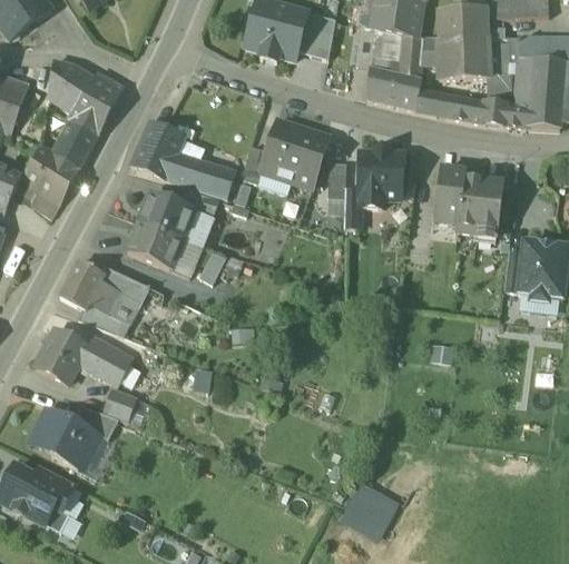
[(0,0),(0,26),(9,39),(50,9),(43,0),(0,0)]
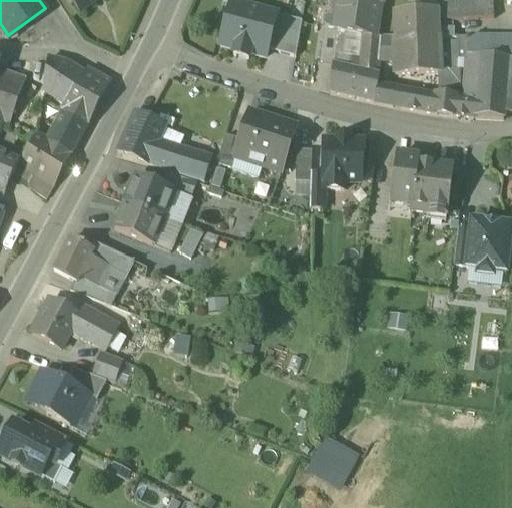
[(74,0),(80,9),(92,0),(74,0)]
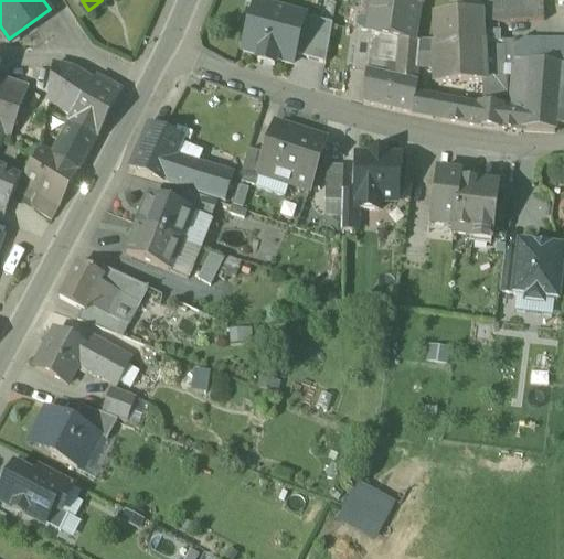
[(276,55),(293,60),(295,52),(305,13),(255,0),(243,46),(259,51),(257,56),(275,62),(276,55)]
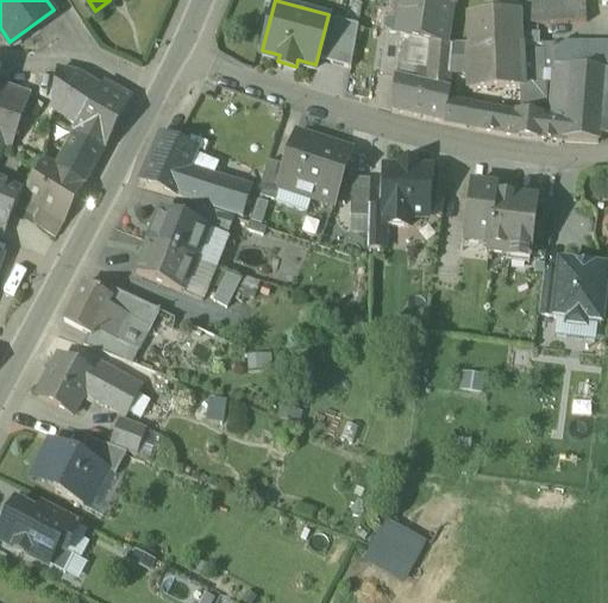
[(447,42),(452,1),(444,0),(399,0),(395,29),(394,31),(406,33),(428,38),(447,42)]
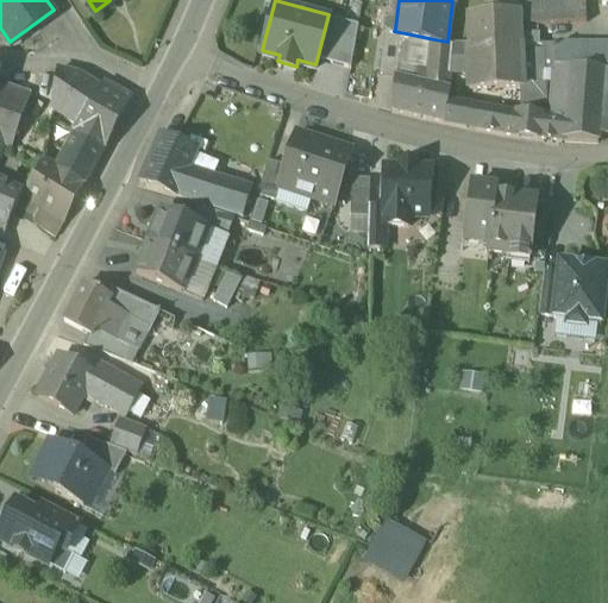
[(546,7),(546,0),(519,0),(520,8),(520,18),(546,18),(546,14),(546,7)]
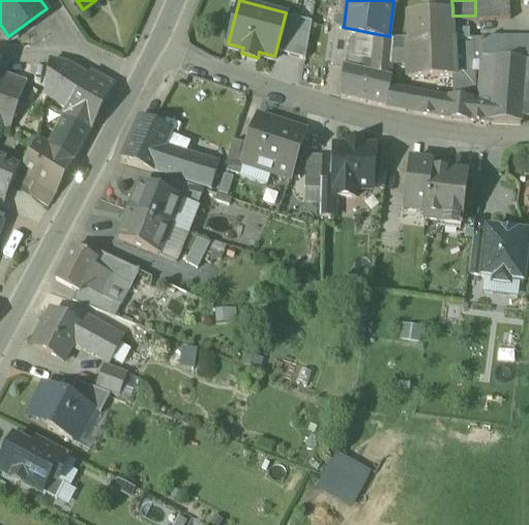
[(475,12),(475,16),(511,15),(510,0),(475,0),(475,6),(475,12)]
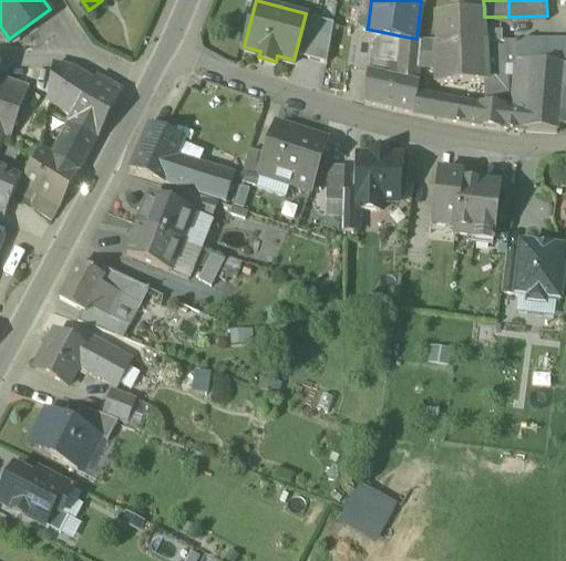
[(433,12),(435,40),(435,41),(485,38),(485,29),(484,17),(484,8),(433,12)]
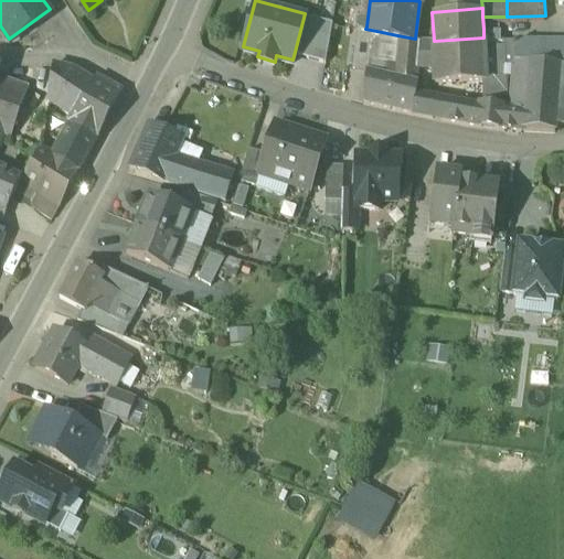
[(332,20),(305,13),(295,52),(325,60),(332,20)]
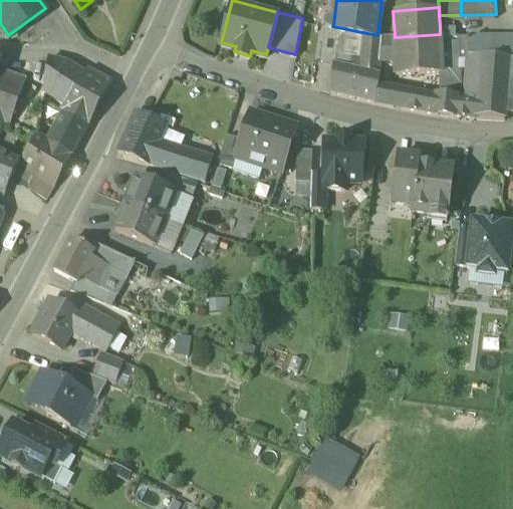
[(333,64),(337,64),(342,28),(332,26),(333,24),(326,24),(321,59),(333,61),(333,64)]
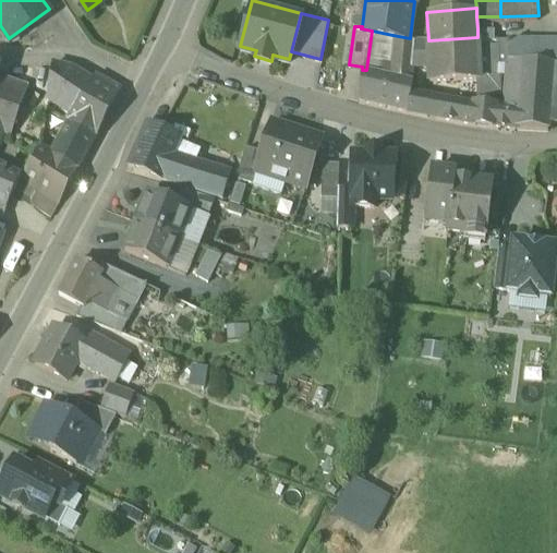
[(366,70),(389,74),(392,35),(372,31),(366,70)]
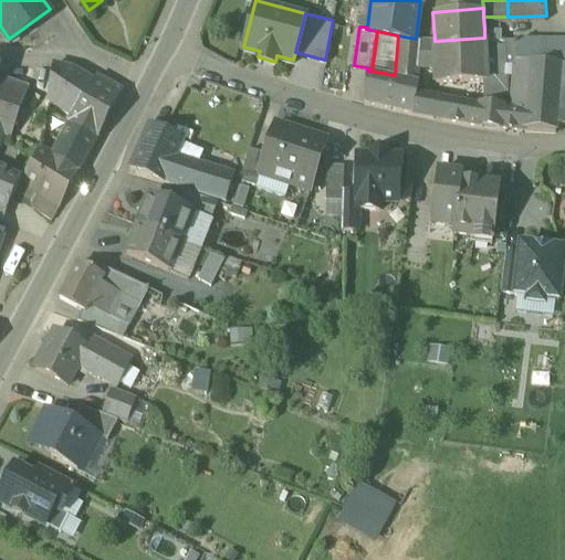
[(395,75),(417,80),(418,63),(419,56),(420,40),(416,39),(398,35),(395,75)]
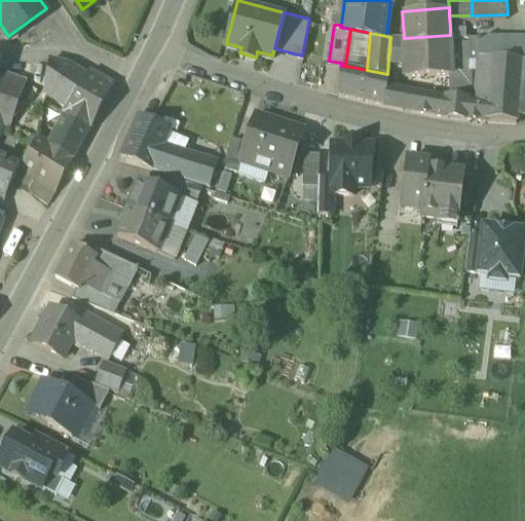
[(405,74),(449,72),(453,71),(451,40),(451,35),(450,35),(404,38),(404,37),(391,37),(389,52),(389,59),(404,59),(405,74)]
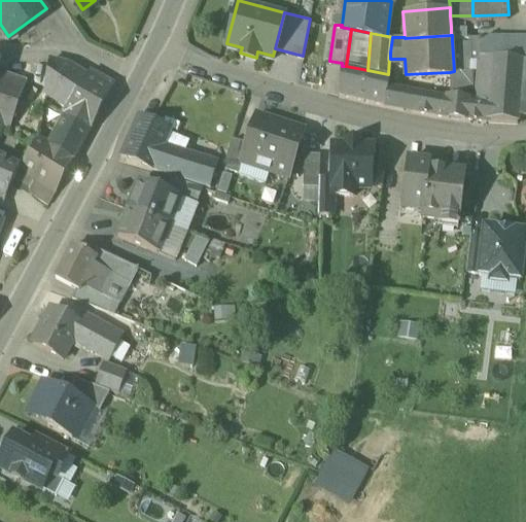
[(469,40),(452,40),(454,71),(450,72),(451,90),(472,89),(471,59),(479,59),(481,35),(468,35),(469,40)]
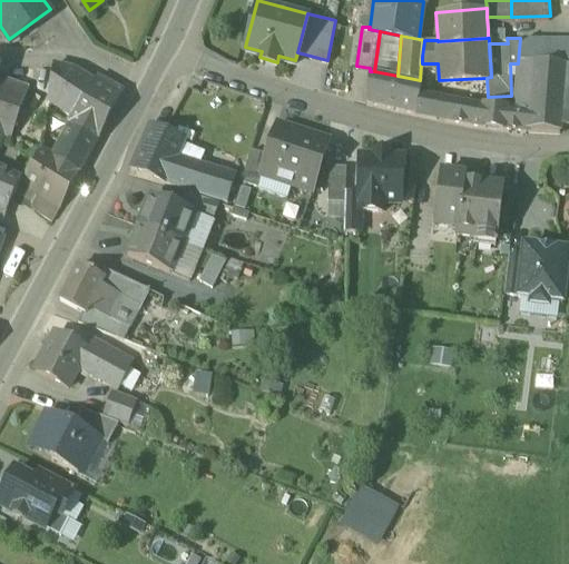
[(568,38),(521,38),(519,59),(566,65),(568,63),(568,38)]
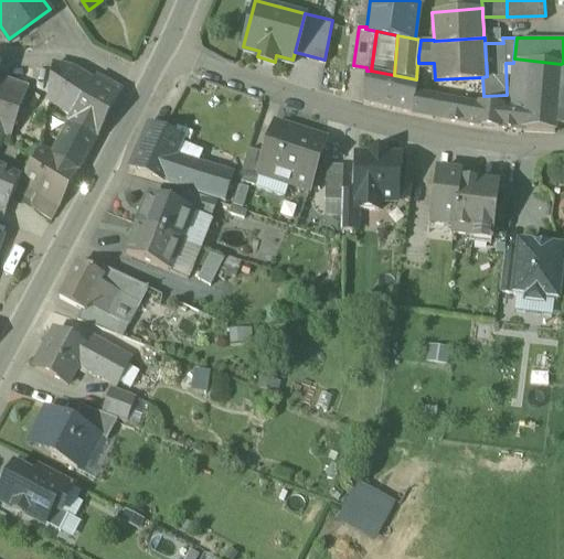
[(556,130),(556,124),(561,64),(514,58),(514,63),(513,63),(512,83),(525,84),(523,108),(522,127),(556,130)]
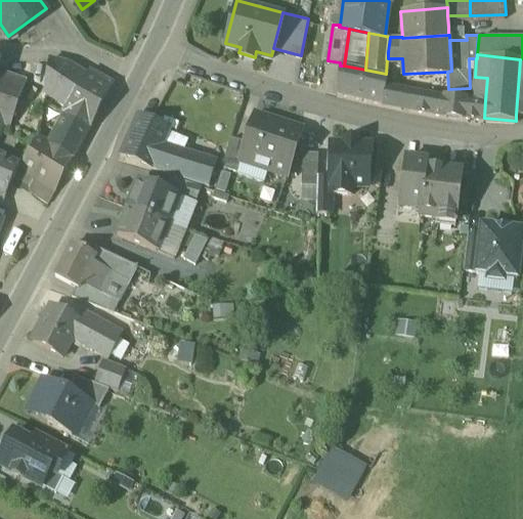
[(44,89),(64,103),(86,72),(67,60),(48,56),(44,89)]
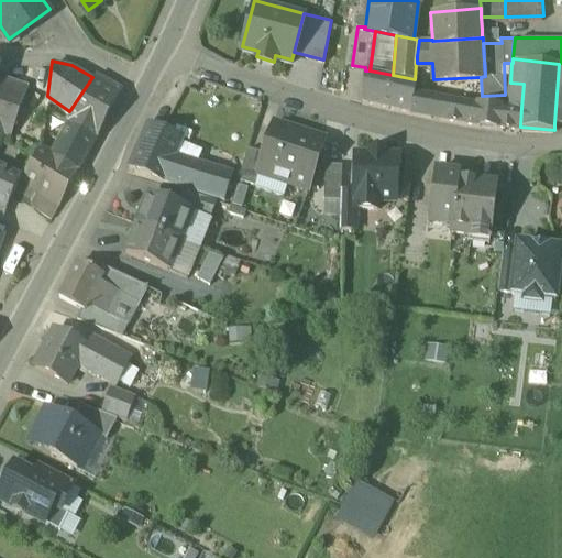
[(361,99),(410,110),(414,93),(415,79),(393,75),(370,70),(365,70),(361,99)]
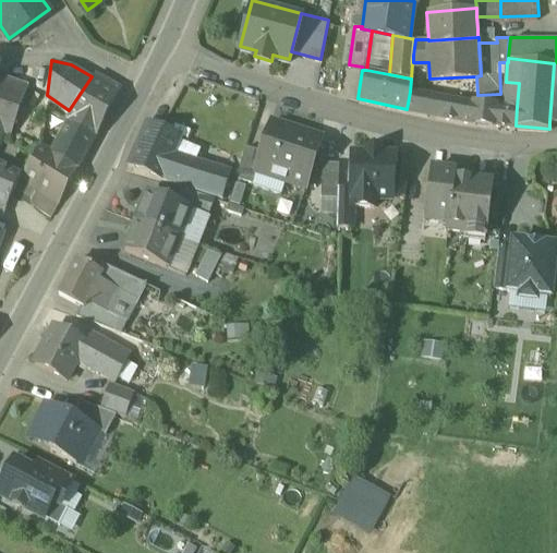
[(27,83),(0,73),(0,128),(0,129),(10,132),(27,83)]
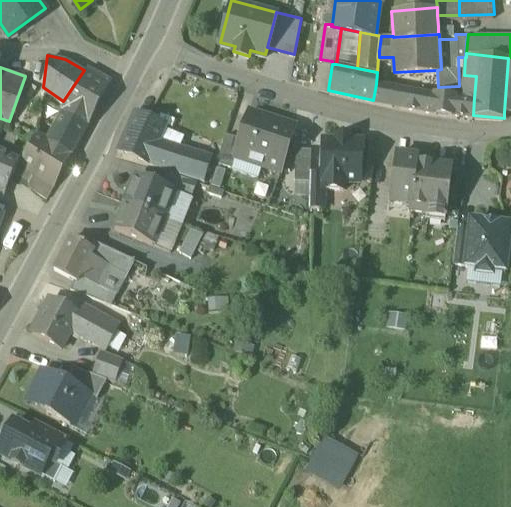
[(87,67),(84,70),(63,101),(60,106),(64,109),(85,124),(109,79),(87,67)]
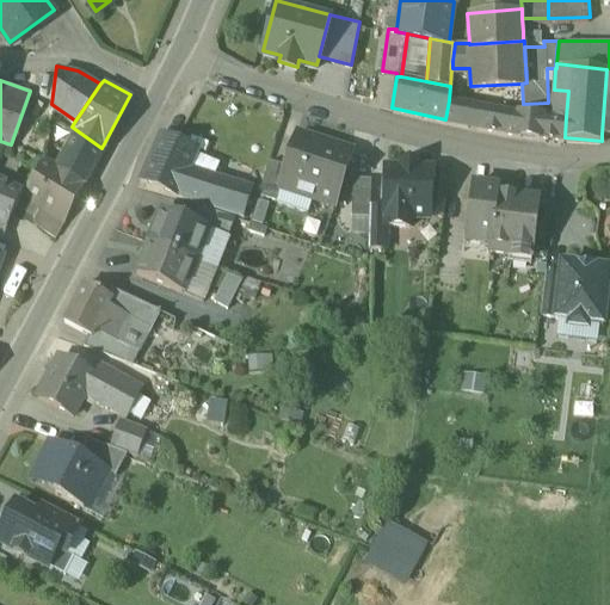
[(447,119),(466,123),(470,105),(449,102),(447,119)]
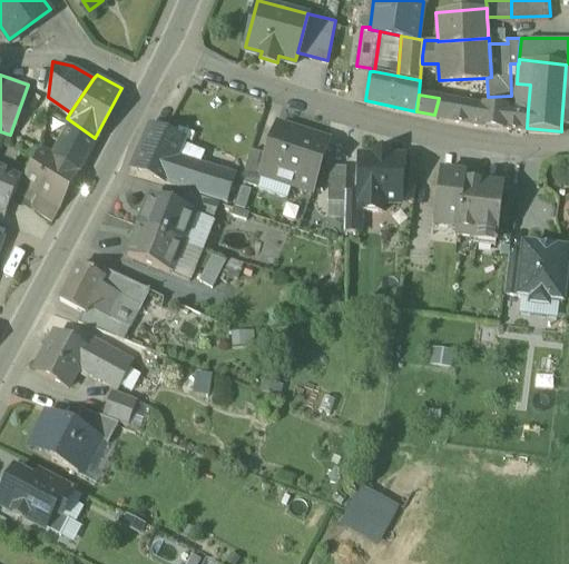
[(434,115),(448,118),(451,104),(453,101),(439,98),(434,115)]
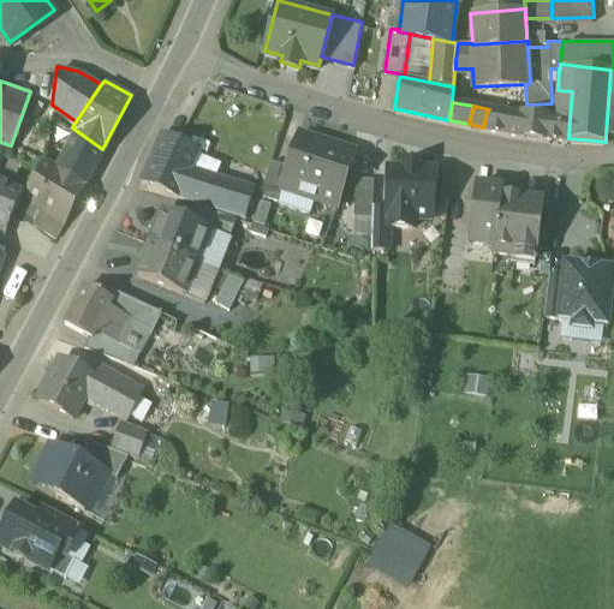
[(570,118),(489,109),(487,112),(483,127),(508,132),(568,138),(570,118)]
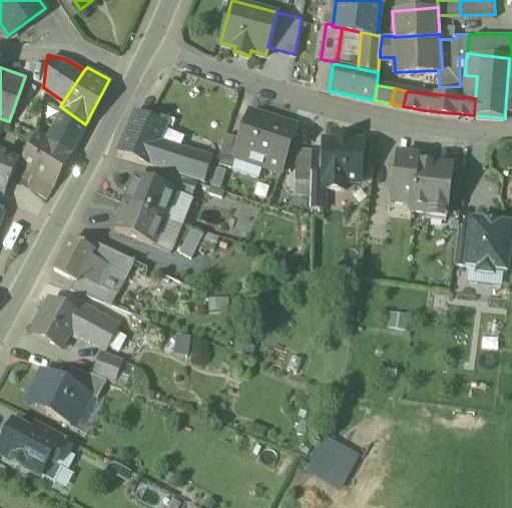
[(58,145),(70,152),(85,124),(64,109),(53,126),(38,118),(35,132),(58,145)]
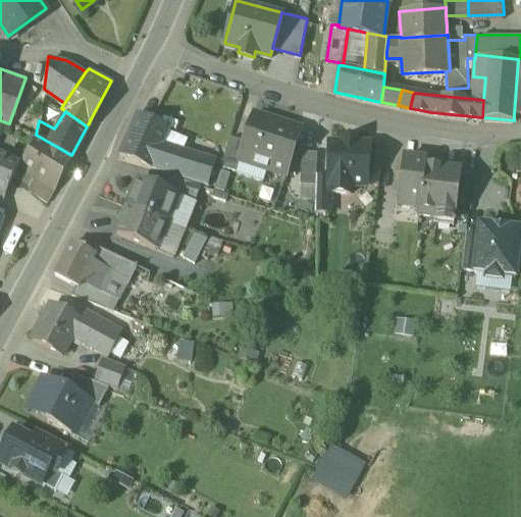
[(266,169),(284,174),(300,126),(252,111),(244,140),(240,152),(242,152),(269,161),(266,169)]
